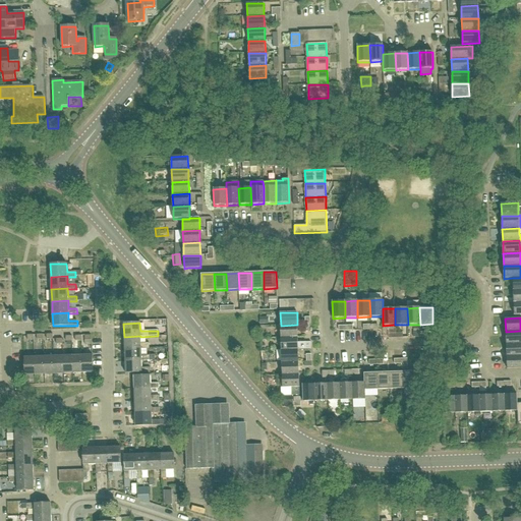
[(281,338),(297,337),(297,325),(281,326),(281,338)]
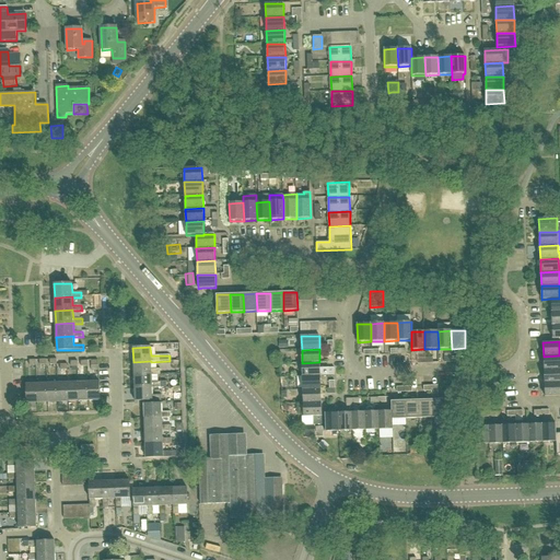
[(544,370),(559,369),(559,356),(544,357),(544,370)]
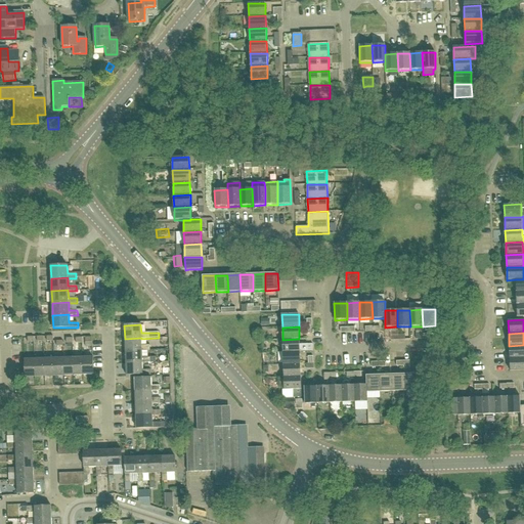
[(141,346),(141,339),(141,338),(125,339),(125,351),(141,350),(141,351),(150,350),(150,345),(141,346)]
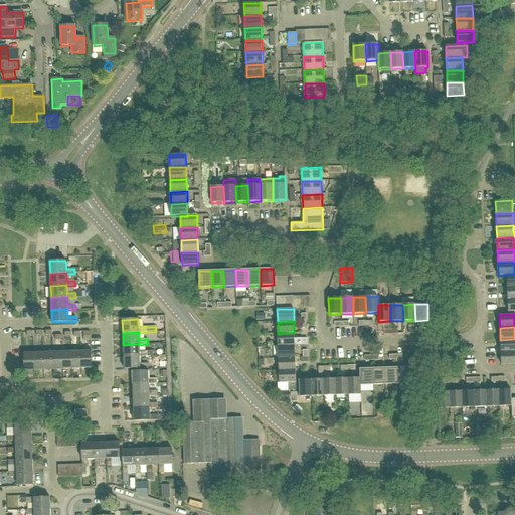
[(278,346),(295,345),(308,345),(308,338),(295,338),(294,333),(278,334),(278,346)]
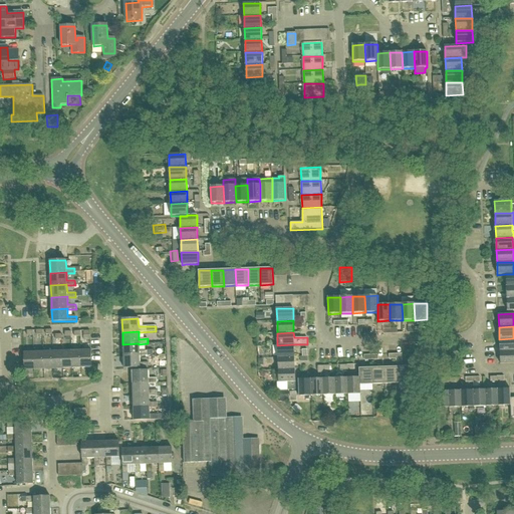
[(500,351),(513,350),(513,338),(499,339),(500,351)]
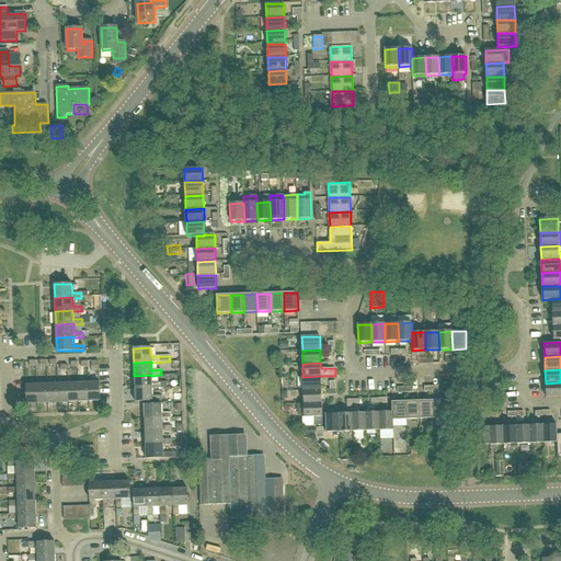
[(152,384),(151,376),(151,375),(134,376),(135,389),(152,388),(152,389),(161,388),(161,382),(152,384)]
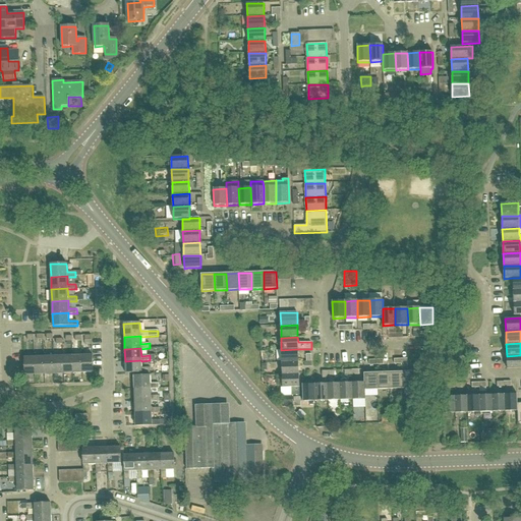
[(282,362),(298,362),(298,349),(281,350),(282,362)]
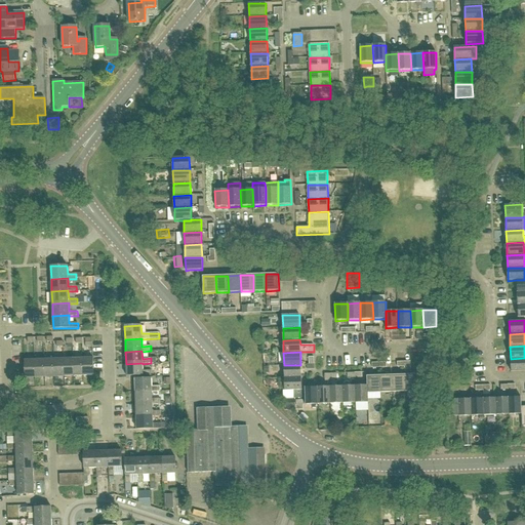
[(74,376),(83,375),(83,358),(73,359),(74,376)]
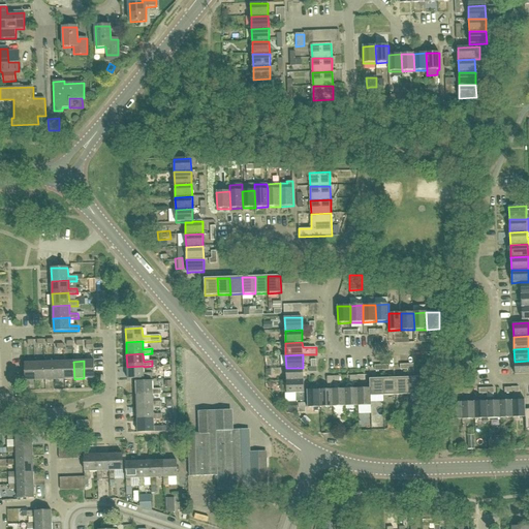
[(84,361),(84,378),(94,378),(94,361),(84,361)]
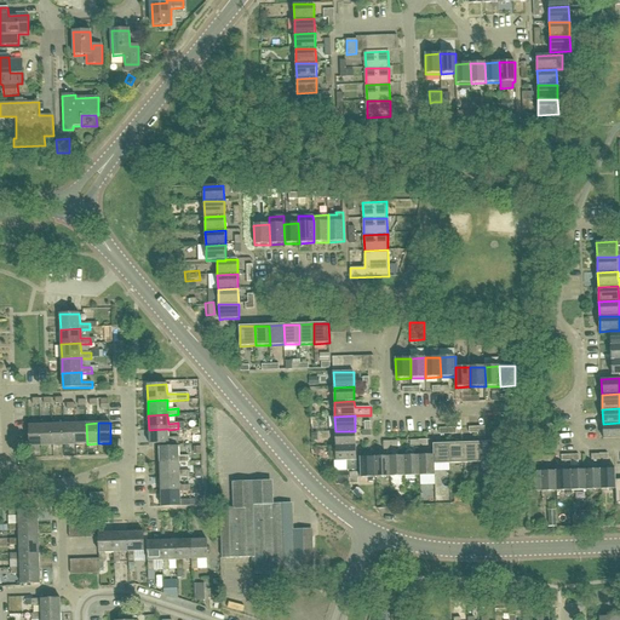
[(619,423),(603,424),(603,440),(619,438),(619,423)]
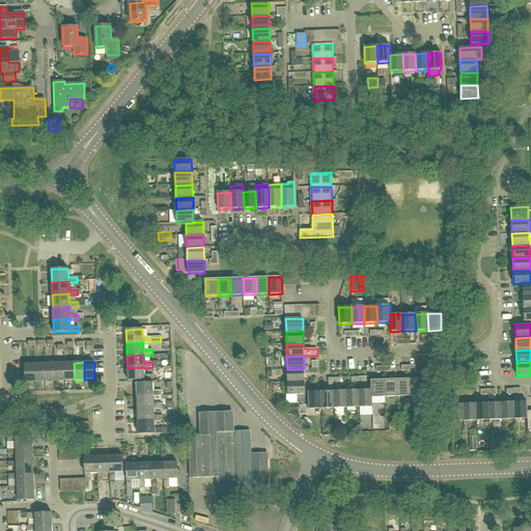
[(46,382),(55,381),(55,363),(45,364),(46,382)]
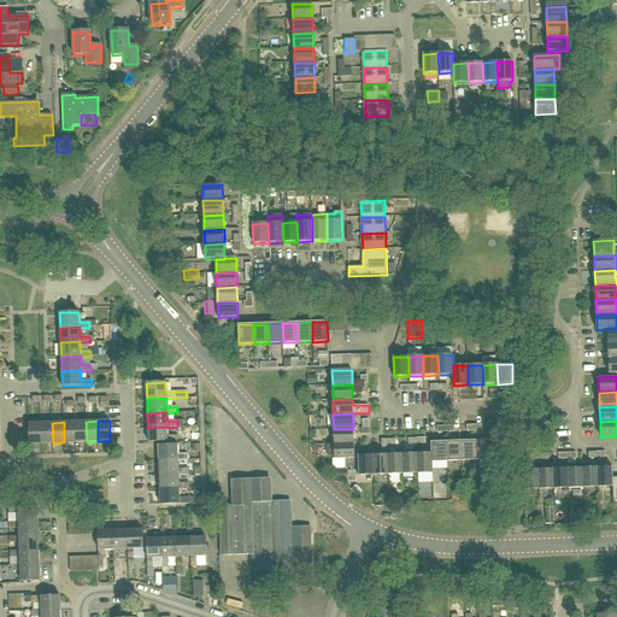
[(64,442),(76,442),(75,422),(64,422),(64,442)]
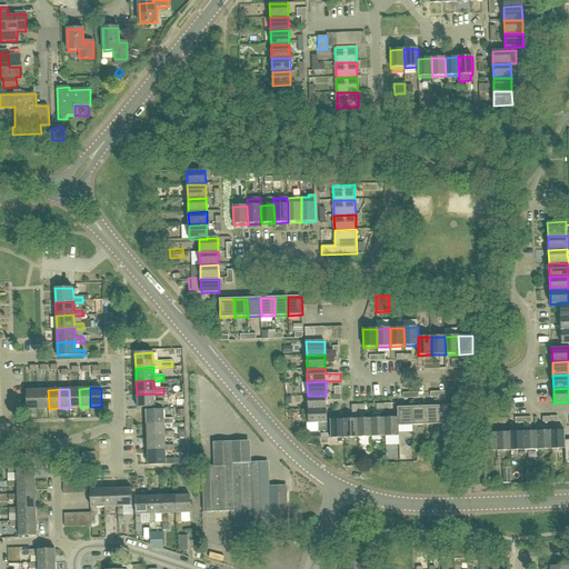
[(70,408),(80,408),(79,389),(69,389),(70,408)]
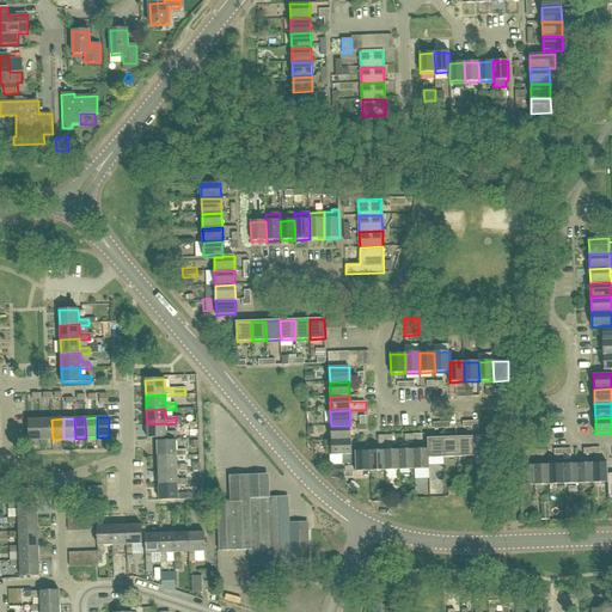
[(30,441),(41,440),(41,420),(29,420),(30,441)]
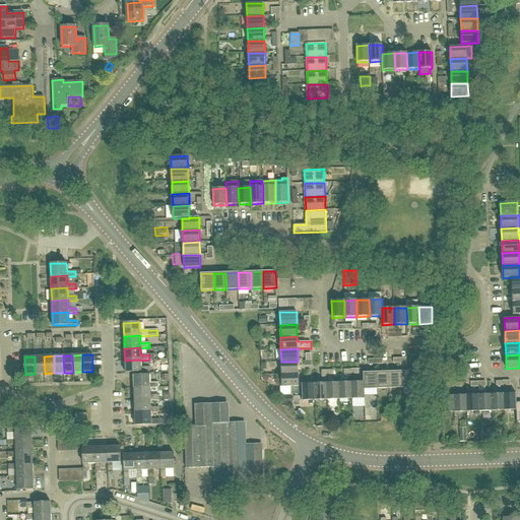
[(35,374),(45,374),(44,356),(35,356),(35,374)]
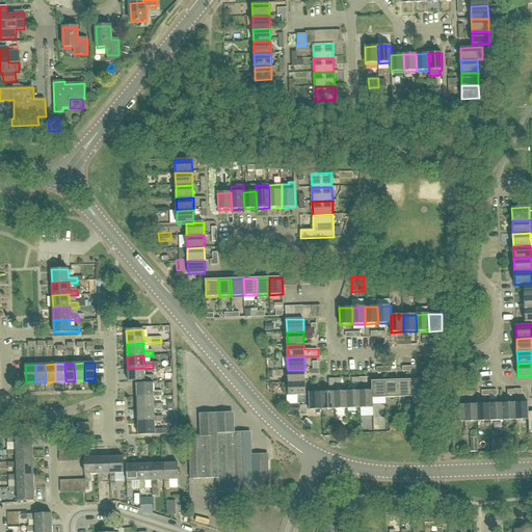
[(144,375),(144,369),(144,368),(128,369),(128,381),(144,380),(144,381),(154,380),(153,375),(144,375)]
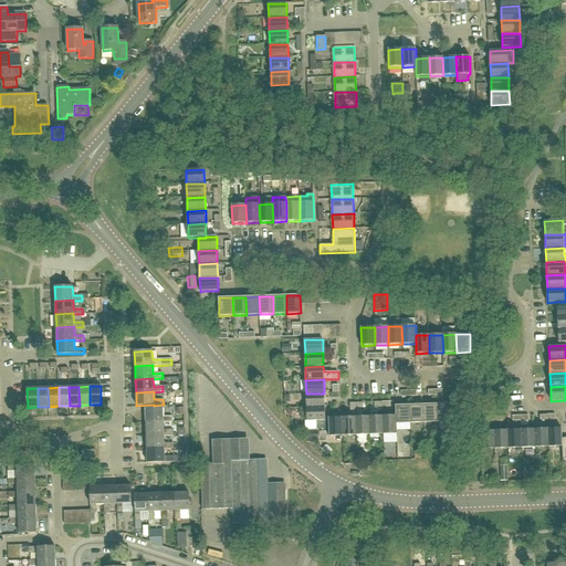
[(306,407),(325,407),(324,394),(306,394),(306,407)]
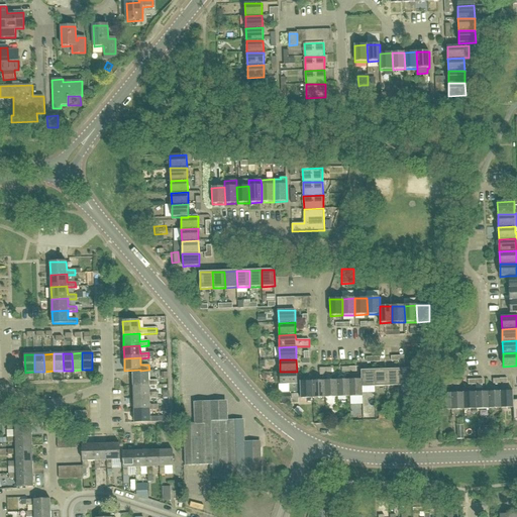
[(411,382),(419,382),(419,377),(418,363),(417,362),(411,363),(410,363),(410,369),(411,369),(411,382)]
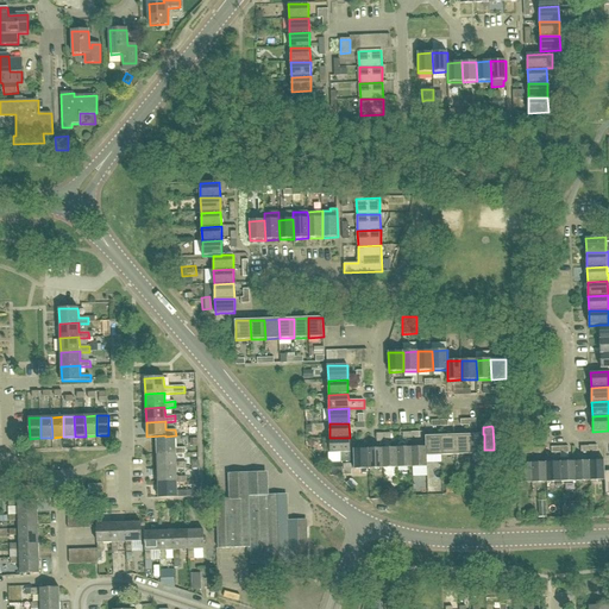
[(484,434),(483,434),(469,435),(470,454),(485,454),(484,450),(484,434)]
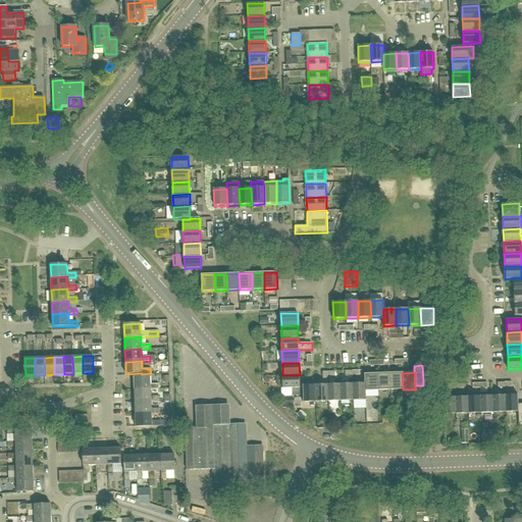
[(378,390),(390,390),(389,373),(377,374),(378,390)]
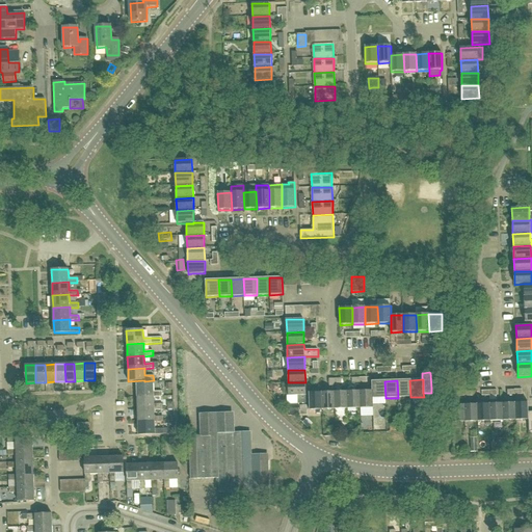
[(398,398),(410,397),(409,380),(397,380),(398,398)]
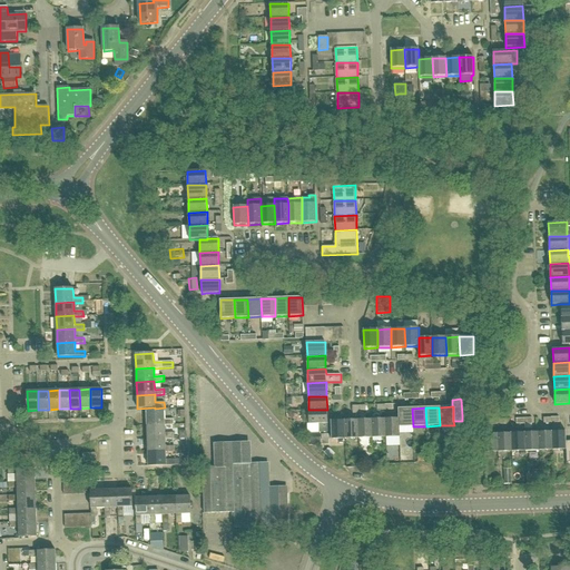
[(400,426),(413,426),(412,409),(399,409),(399,419),(400,426)]
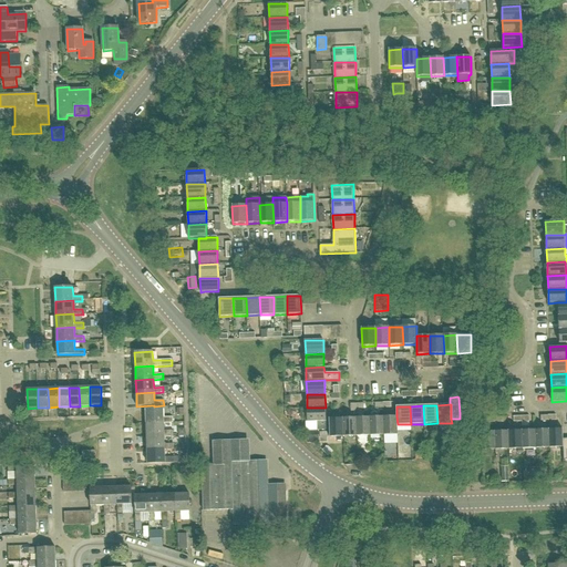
[(326,430),(326,408),(307,408),(308,422),(317,422),(318,431),(326,430)]
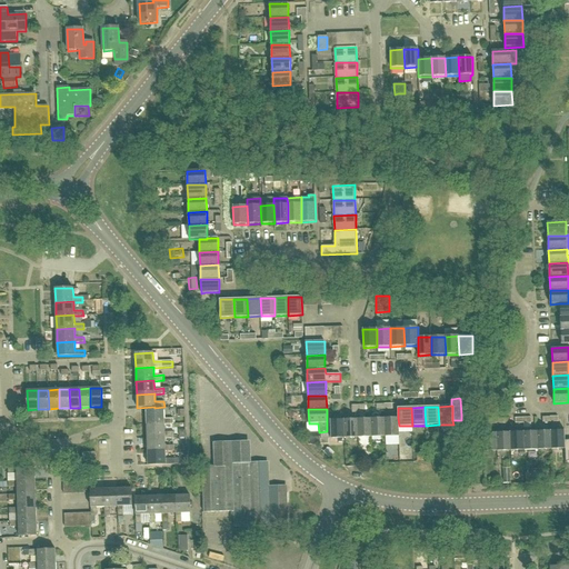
[(165,423),(165,425),(173,425),(173,419),(165,419),(163,410),(146,411),(147,425),(165,423)]
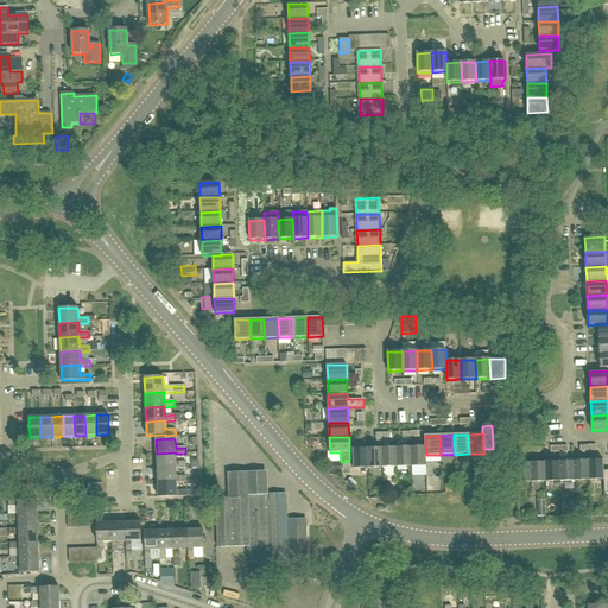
[(398,467),(412,467),(411,447),(397,448),(398,467)]
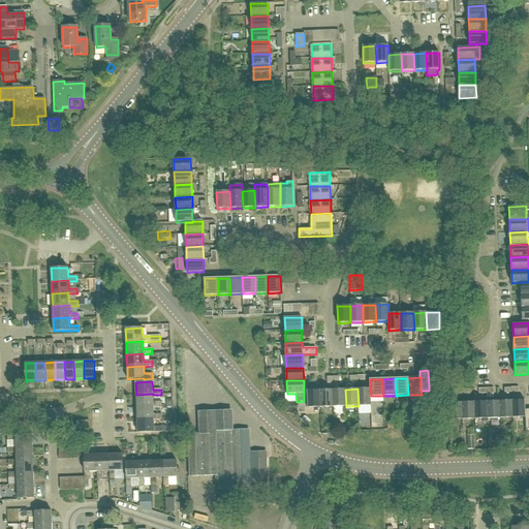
[(371,406),(371,396),(370,389),(358,389),(359,406),(371,406)]
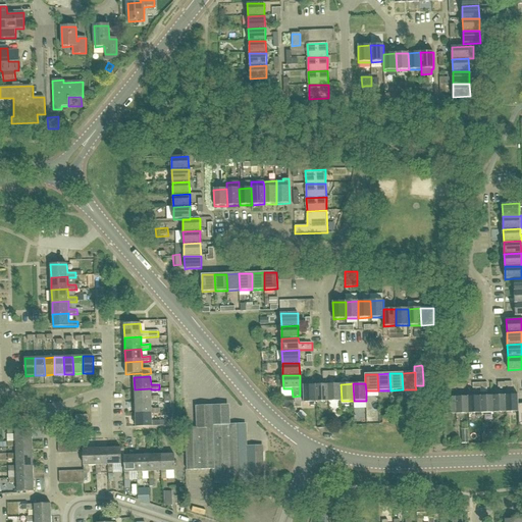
[(316,402),(328,402),(328,384),(316,385),(316,402)]
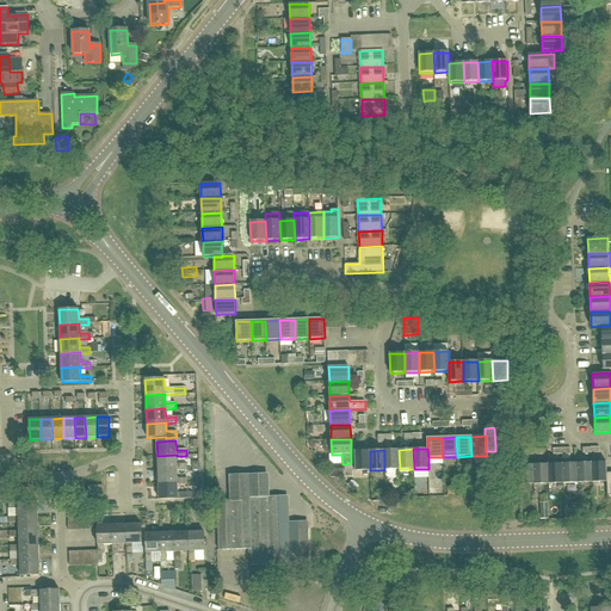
[(384,470),(400,469),(399,450),(384,450),(384,470)]
